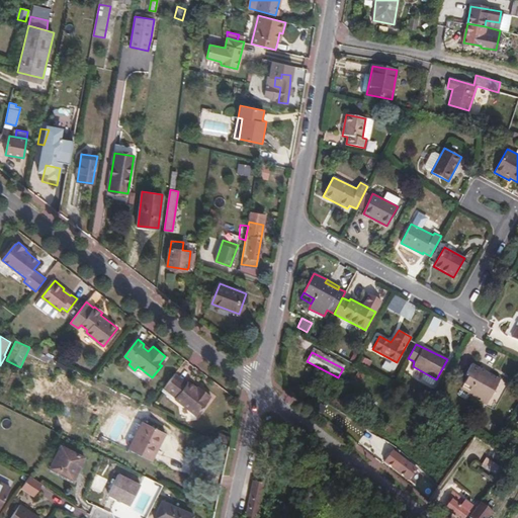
[(500,378),(471,363),(464,375),(467,376),(460,389),(467,394),(466,395),(485,405),(500,378)]
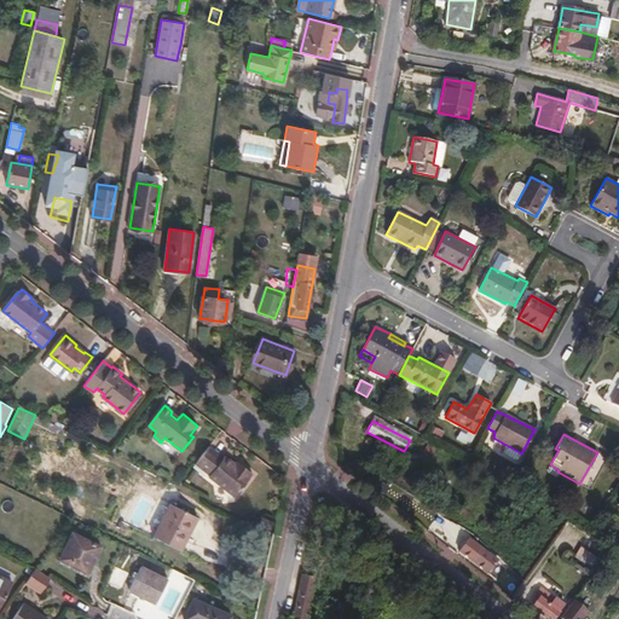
[(223,457),(209,446),(196,464),(210,474),(209,476),(236,496),(252,476),(250,475),(253,473),(242,463),(239,467),(235,463),(224,456),(223,457)]
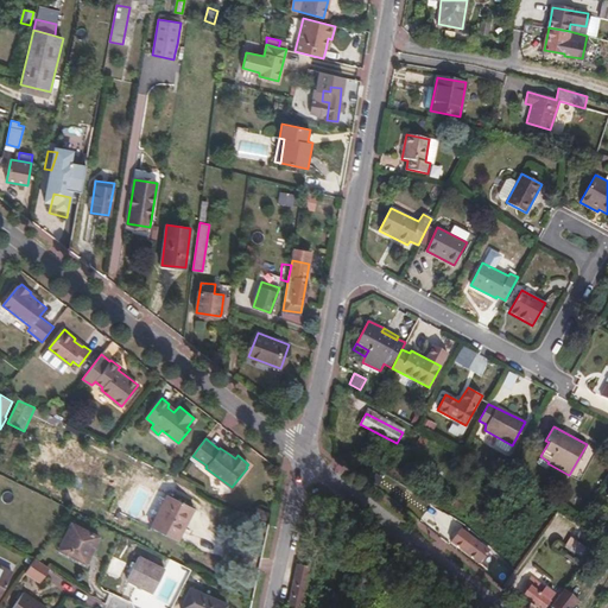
[(424,448),(415,441),(407,451),(431,464),(438,453),(425,445),(424,448)]
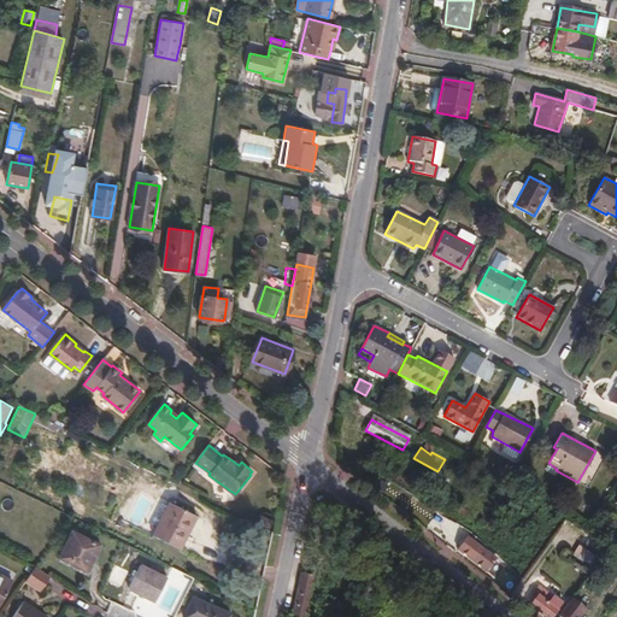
[(412,494),(401,488),(399,493),(403,497),(403,498),(409,500),(412,494)]
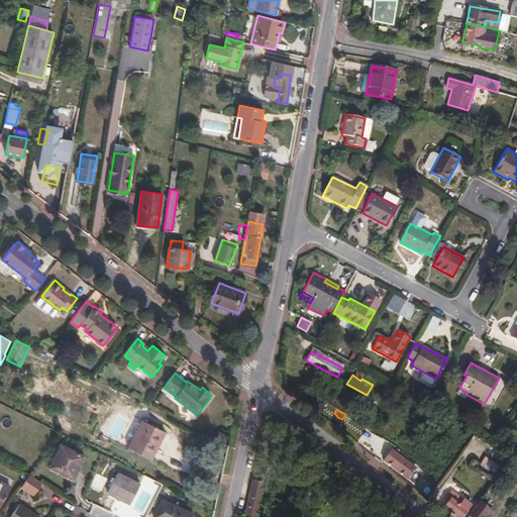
[(366,428),(351,418),(347,424),(362,433),(364,431),(366,428)]
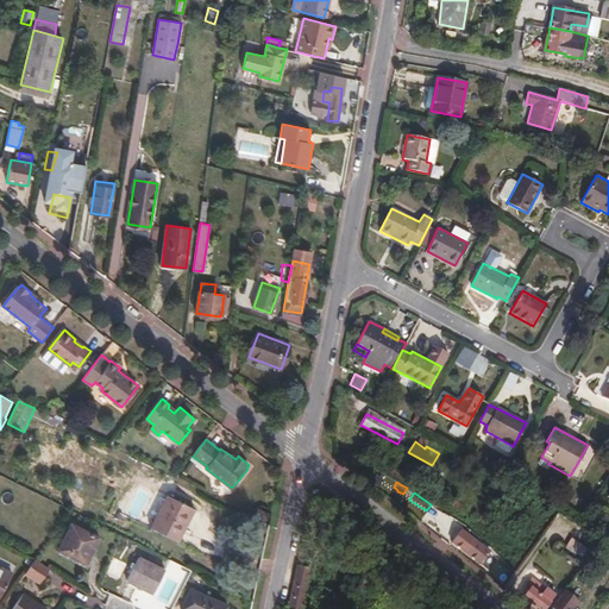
[(180,541),(195,510),(169,496),(152,528),(180,541)]
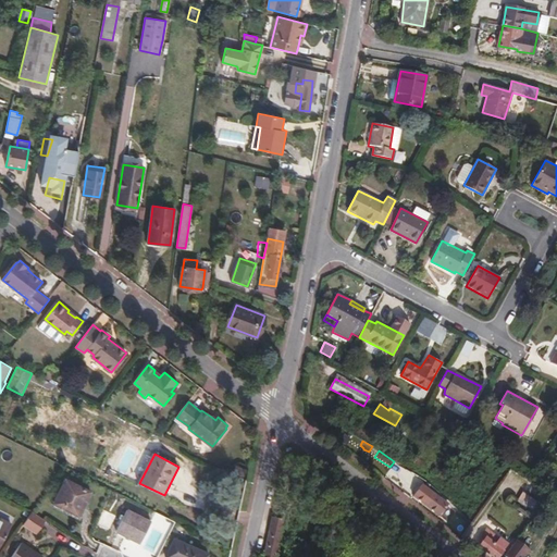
[(411,472),(398,466),(397,469),(395,472),(407,480),(411,472)]
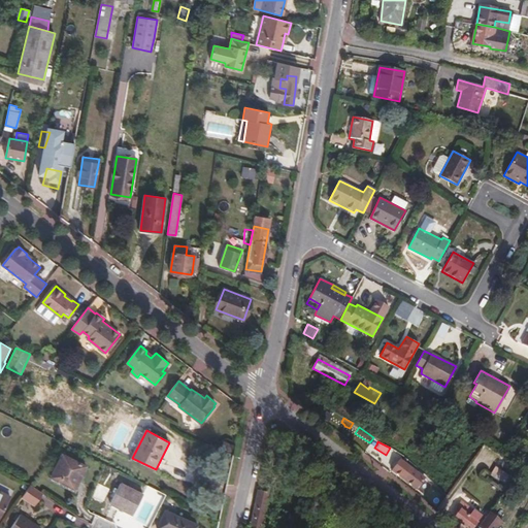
[(76,489),(87,466),(63,455),(53,477),(76,489)]
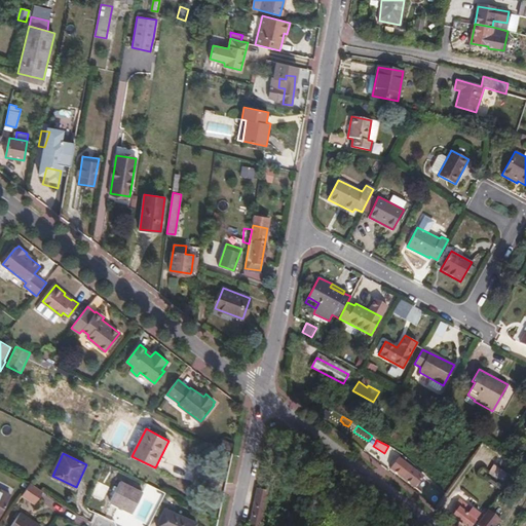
[(422,476),(398,457),(389,468),(414,487),(422,476)]
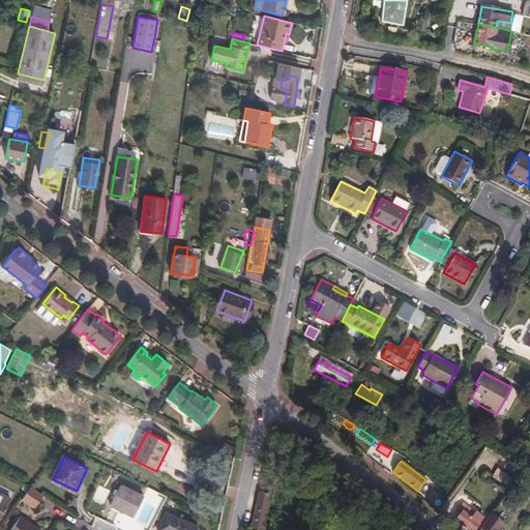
[(30,487),(22,499),(35,508),(43,495),(30,487)]
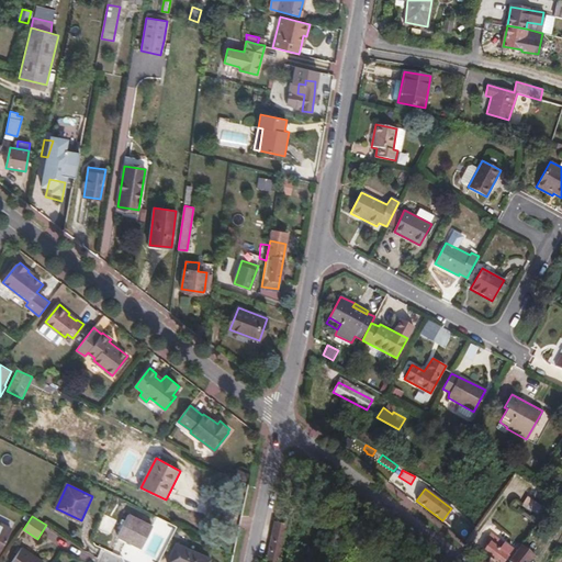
[(142,548),(153,527),(130,516),(119,537),(142,548)]
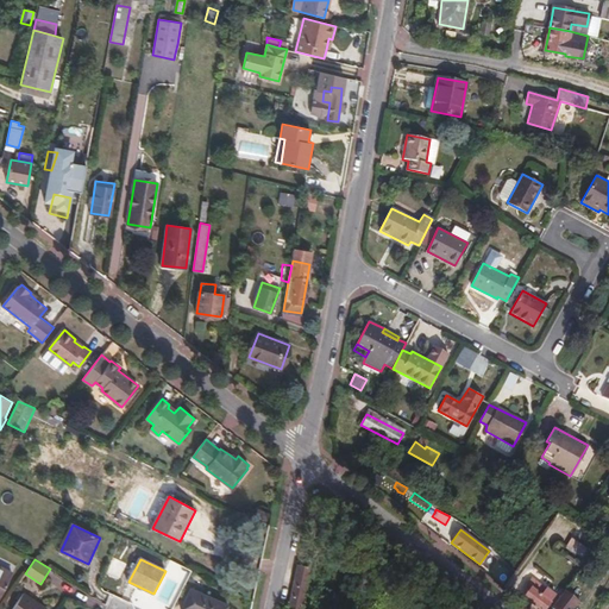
[(302,608),(311,567),(297,565),(289,608),(302,608)]
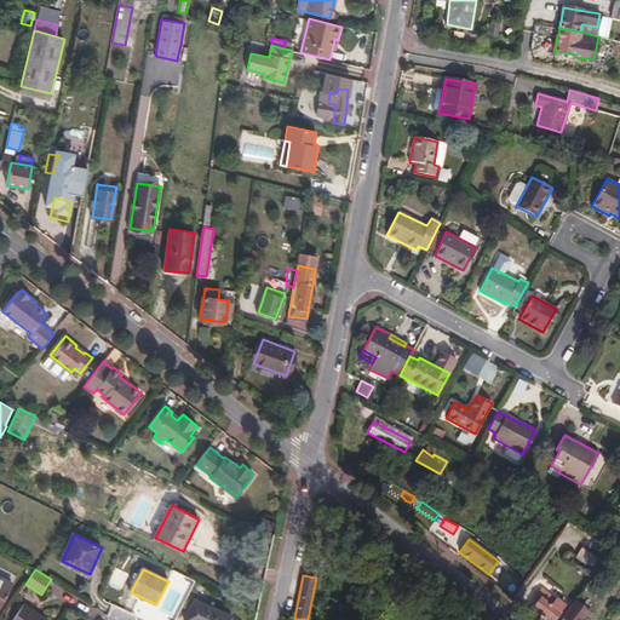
[(0,609),(13,584),(0,577),(0,609)]
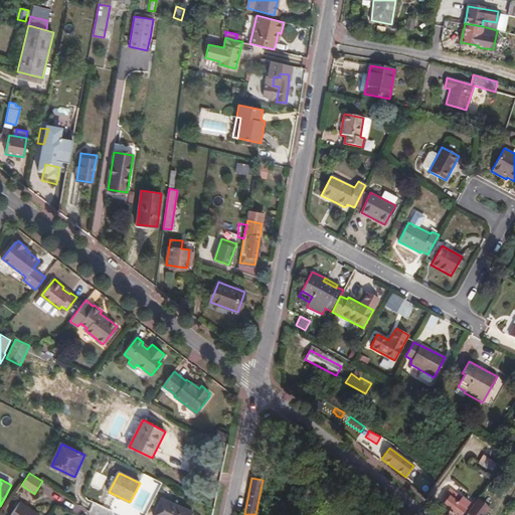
[(459,514),(469,502),(450,488),(445,493),(449,497),(443,504),(457,514),(459,514)]
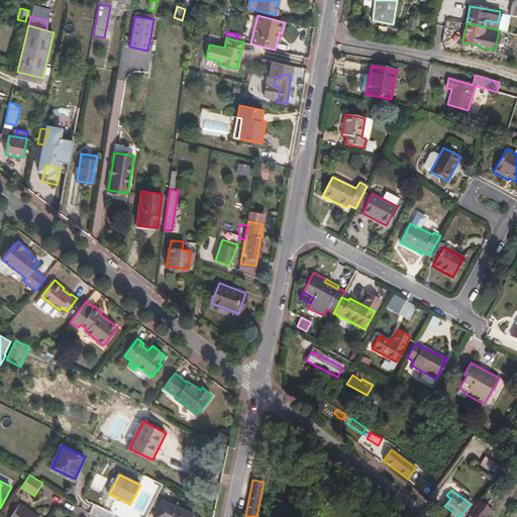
[(193,516),(194,515),(164,501),(156,516),(193,516)]
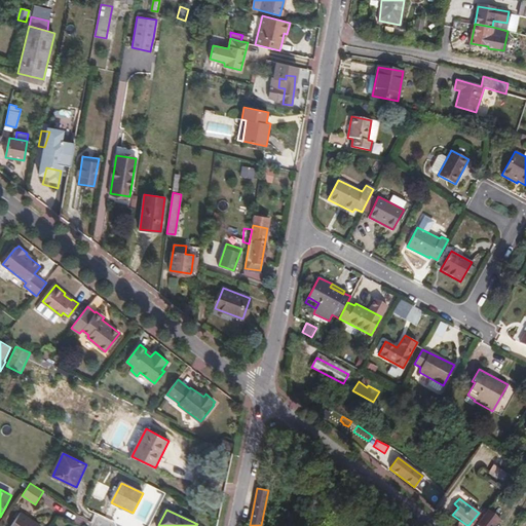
[(493,525),(499,519),(487,510),(476,524),(477,525),(493,525)]
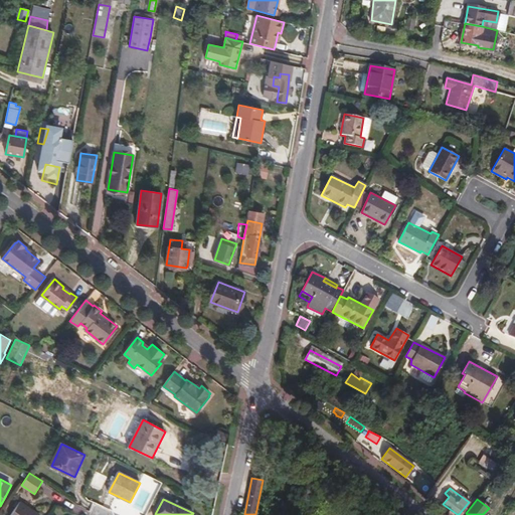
[(39,514),(20,502),(11,514),(39,514)]
